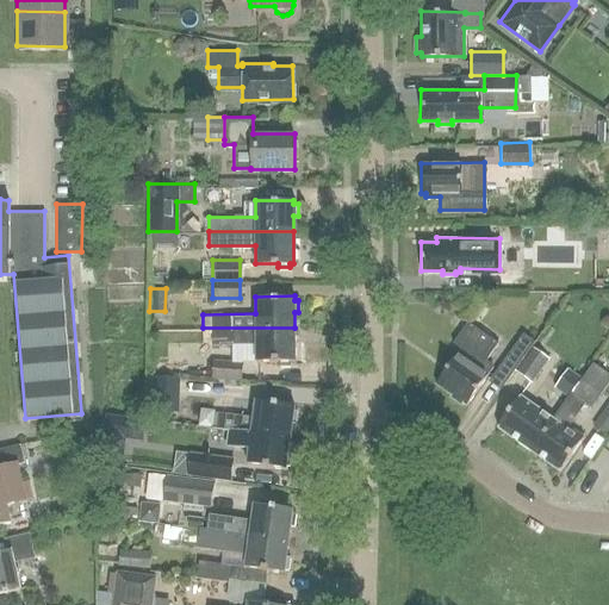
[(459,400),(461,399),(466,403),(492,365),(485,359),(498,341),(468,319),(453,341),(460,345),(435,381),(452,392),(452,395),(459,400)]
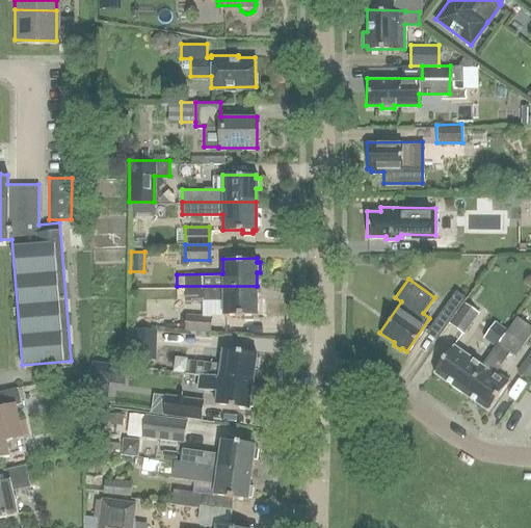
[(222,314),(242,314),(242,318),(253,318),(253,314),(257,314),(257,286),(177,286),(177,287),(176,287),(177,299),(222,299),(222,314)]
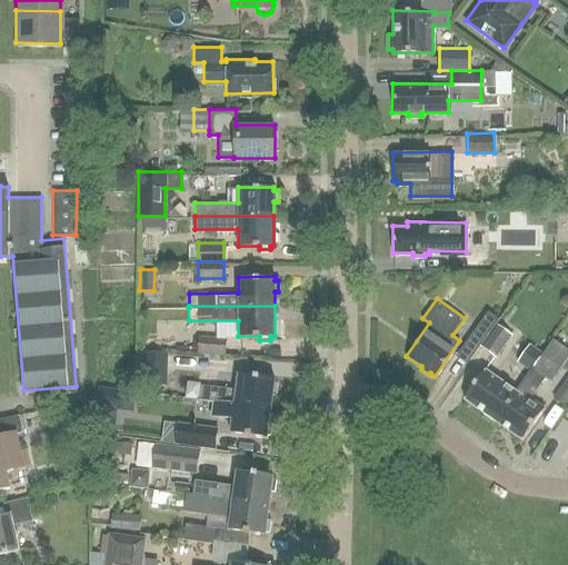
[(485,314),(455,355),(465,362),(495,321),(485,314)]
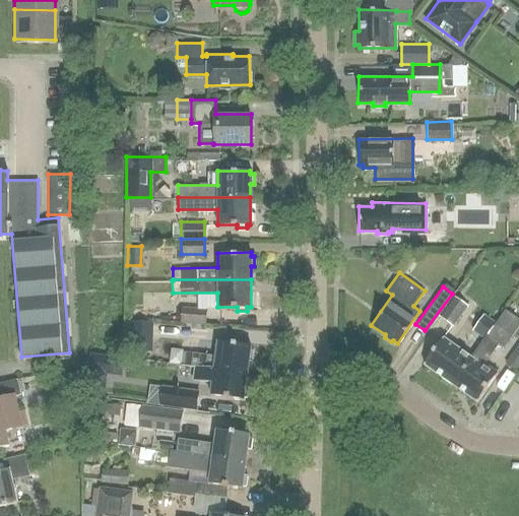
[(438,315),(451,325),(466,304),(453,295),(438,315)]
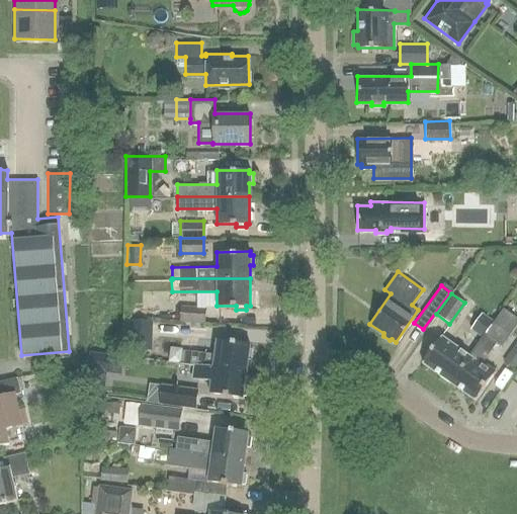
[(203,322),(205,306),(179,304),(178,320),(203,322)]
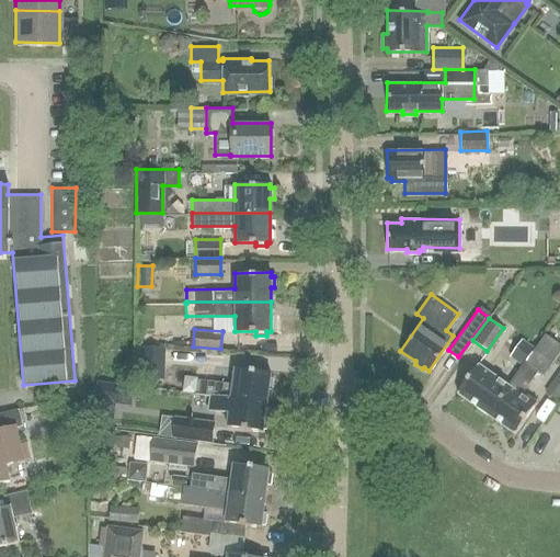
[(501,398),(490,415),(513,431),(535,400),(521,389),(536,368),(544,374),(559,350),(559,345),(543,333),(533,347),(533,348),(522,364),(507,384),(499,397),(501,398)]
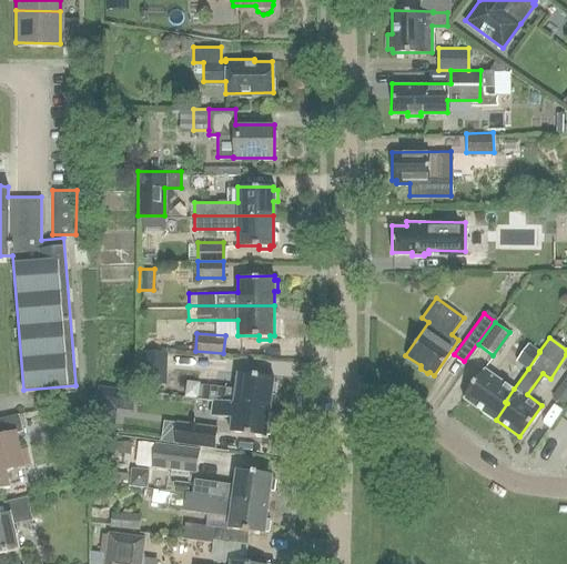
[(528,369),(539,352),(527,342),(515,359),(528,369)]
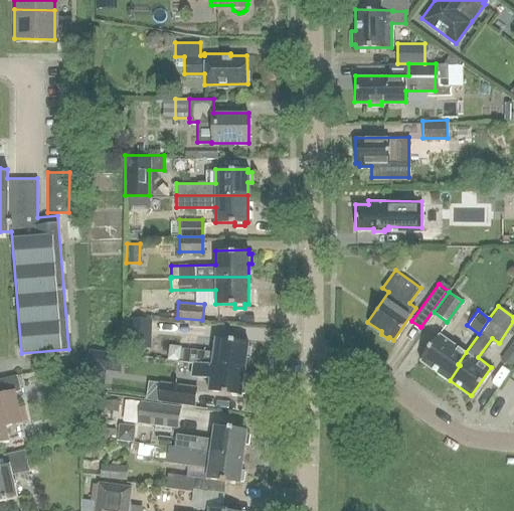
[(126,345),(150,346),(151,317),(127,316),(126,345)]
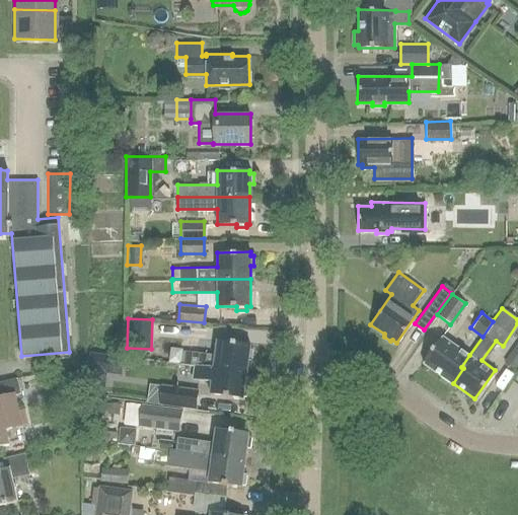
[(469,355),(441,336),(423,361),(453,383),(463,368),(461,367),(469,355)]
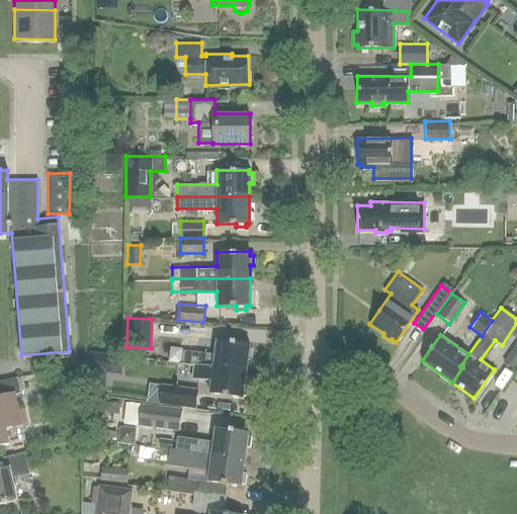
[(513,366),(516,361),(516,337),(502,359),(513,366)]
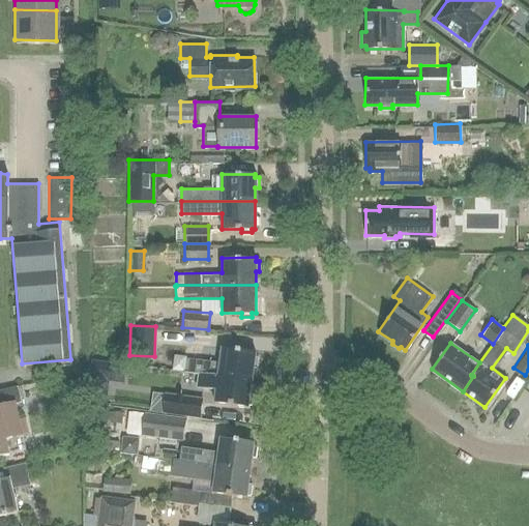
[(184,371),(197,372),(198,372),(252,379),(254,364),(256,366),(258,355),(255,354),(256,351),(222,346),(219,361),(186,357),(184,371)]
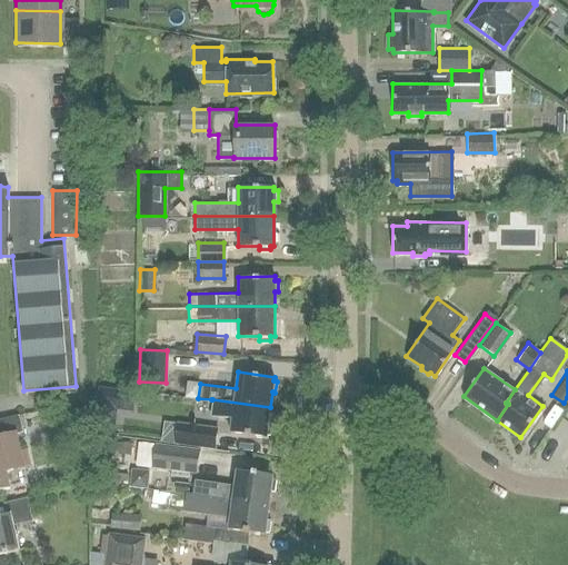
[(99,386),(92,429),(110,432),(113,406),(117,388),(99,386)]
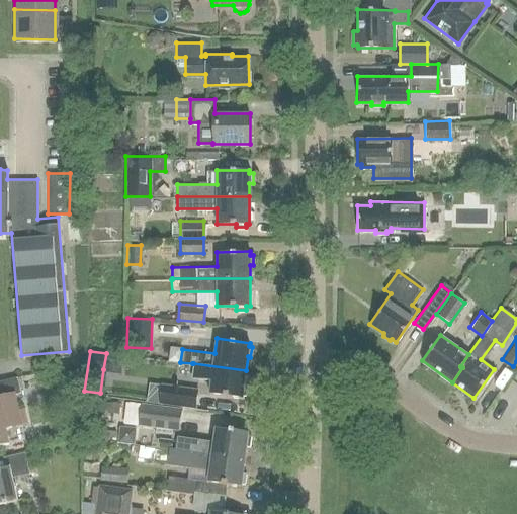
[(193,363),(192,363),(190,377),(210,380),(208,392),(242,397),(242,394),(245,394),(247,383),(244,382),(246,370),(193,363)]
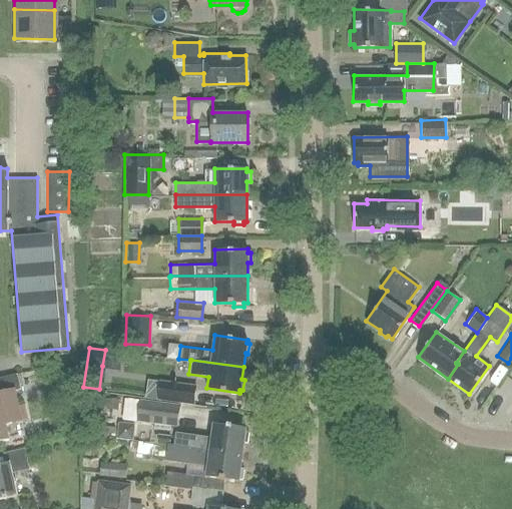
[(5,390),(0,391),(0,439),(8,437),(4,420),(19,417),(15,395),(13,389),(19,387),(20,394),(47,388),(42,367),(2,376),(5,390)]
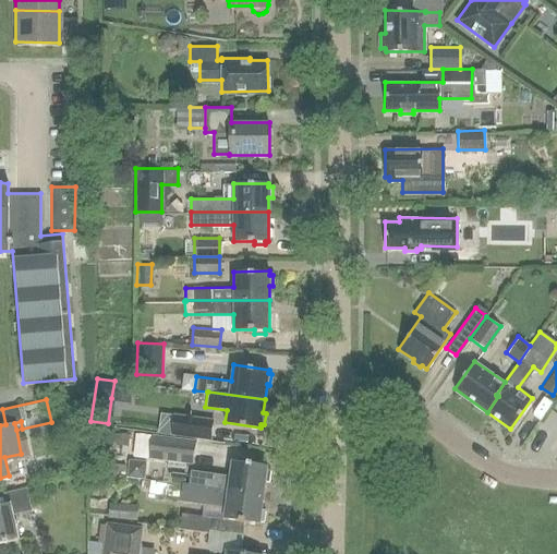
[(213,418),(172,412),(169,434),(209,440),(213,418)]
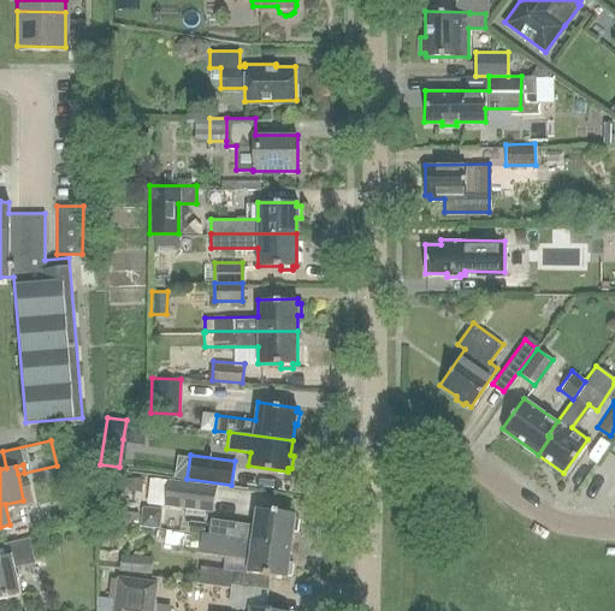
[(166,478),(163,504),(212,510),(214,484),(166,478)]
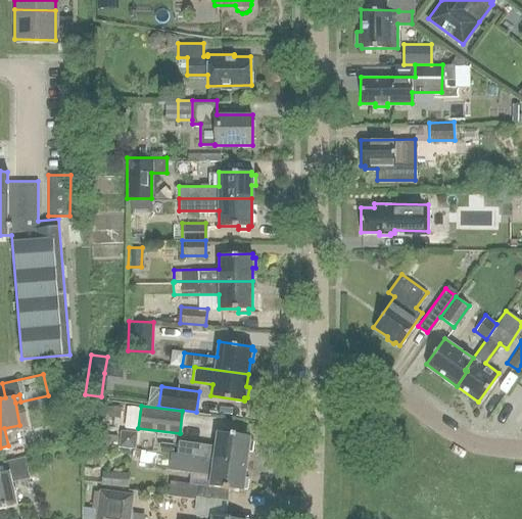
[(252,438),(249,438),(250,435),(217,430),(215,444),(178,439),(177,452),(246,461),(248,449),(251,449),(252,438)]
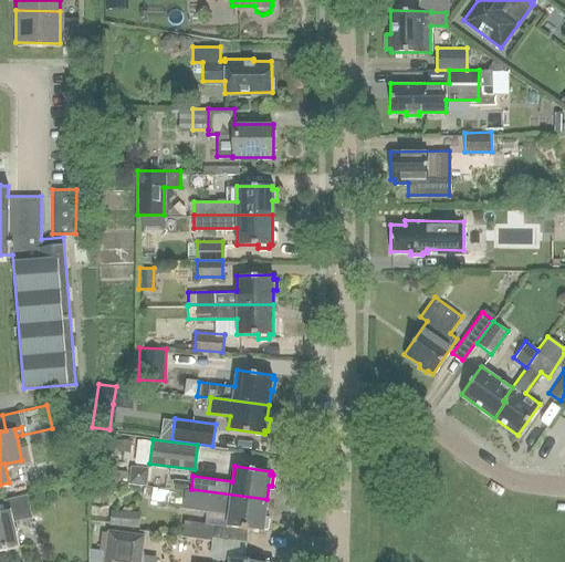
[(262,530),(263,527),(267,527),(268,516),(264,514),(267,499),(191,489),(185,488),(181,507),(228,512),(227,524),(184,519),(181,534),(211,538),(211,536),(246,541),(247,528),(262,530)]
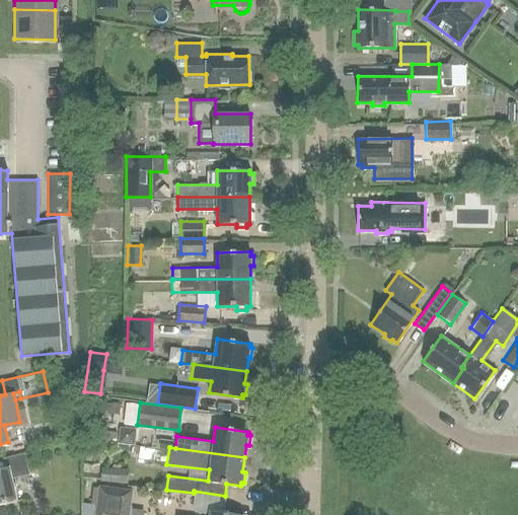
[(11,476),(29,472),(24,451),(2,456),(5,468),(0,469),(0,503),(16,500),(11,476)]
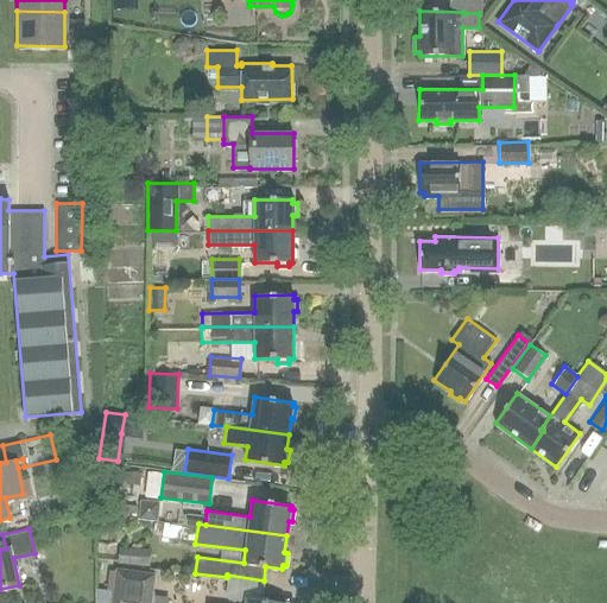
[(149,550),(118,546),(117,560),(147,564),(149,550)]
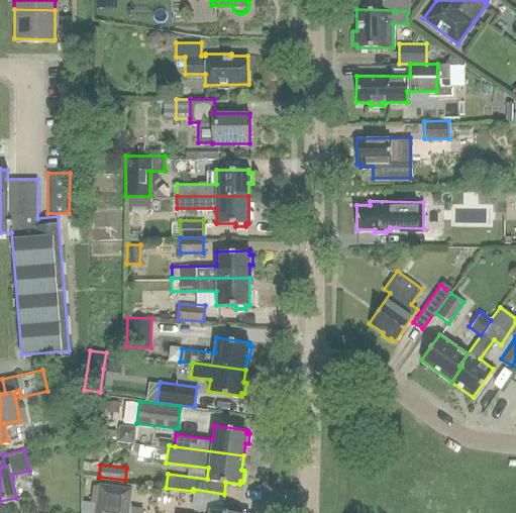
[(127,512),(131,487),(98,483),(93,512),(127,512)]
